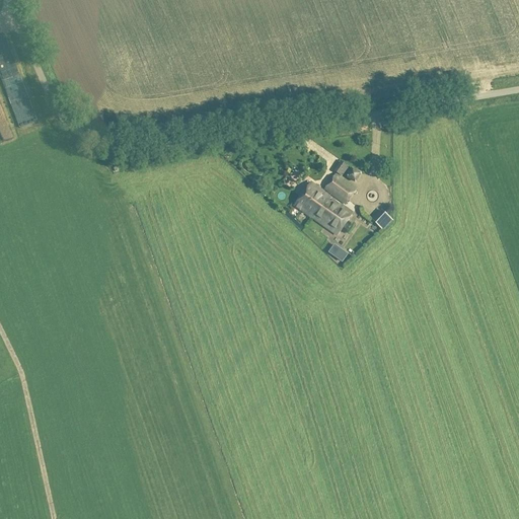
[(33,101),(16,52),(2,57),(18,106),(33,101)]
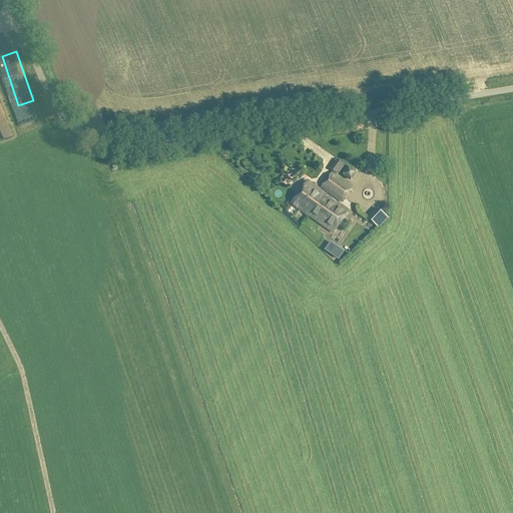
[(1,77),(0,76),(0,112),(8,111),(1,77)]
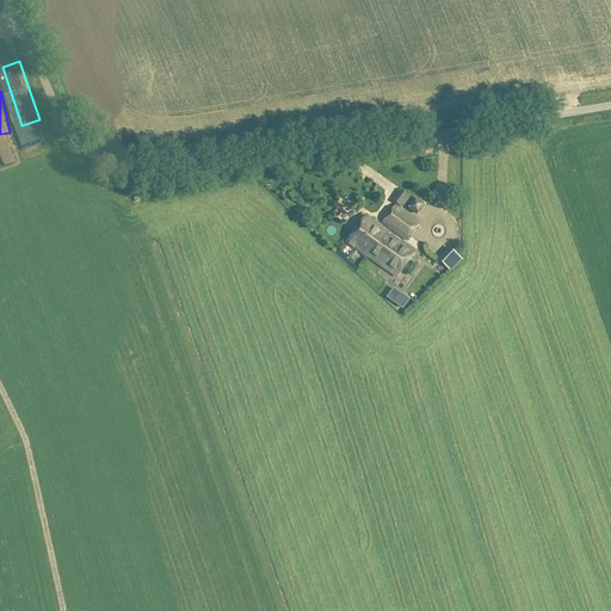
[(25,129),(31,144),(50,136),(44,122),(25,129)]
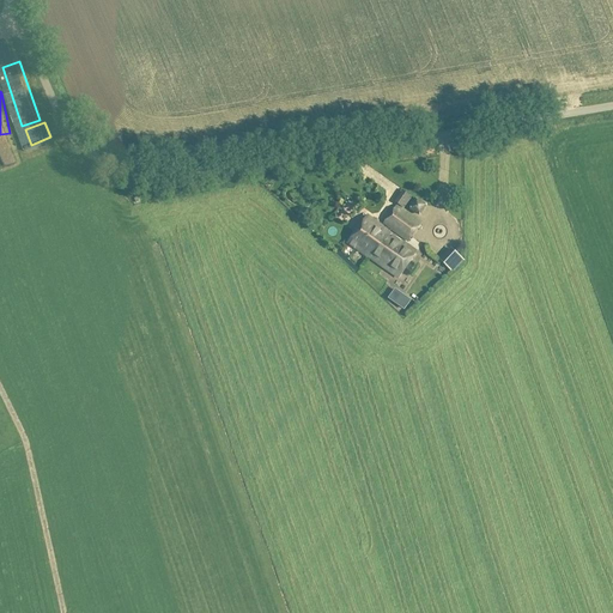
[(6,158),(19,153),(14,140),(1,144),(6,158)]
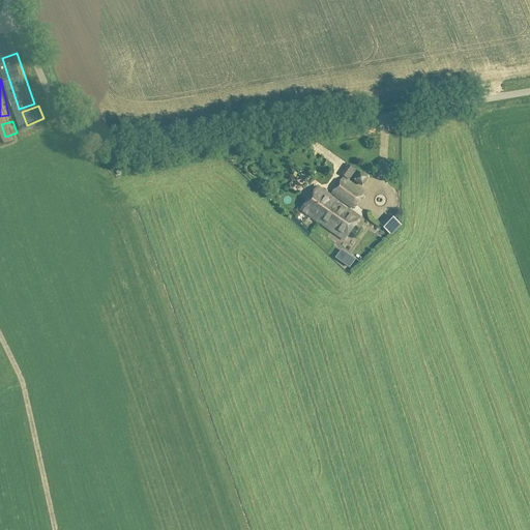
[(362,186),(369,177),(359,171),(353,181),(362,186)]
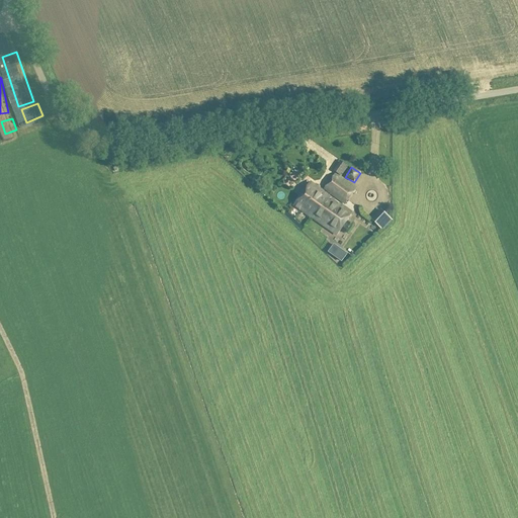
[(324,189),(344,203),(355,188),(335,174),(324,189)]
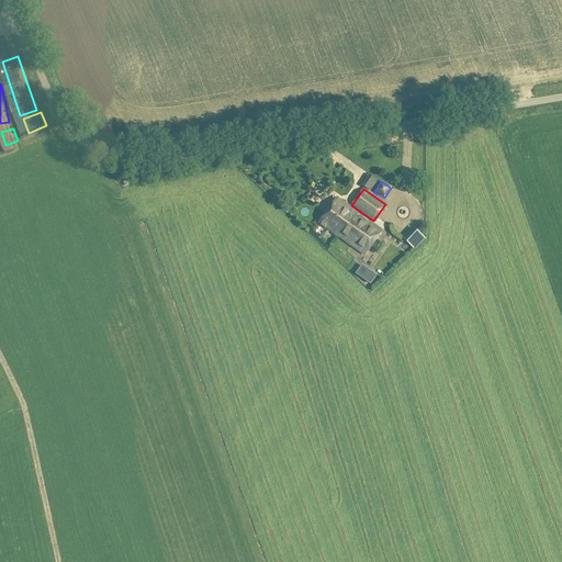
[(337,198),(319,223),(364,255),(382,229),(337,198)]
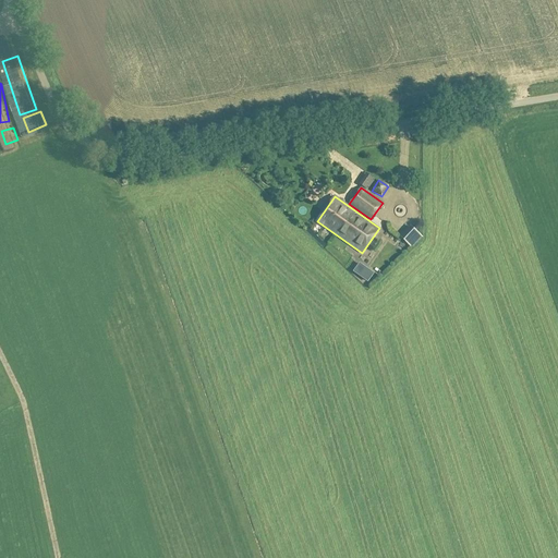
[(415,225),(404,237),(414,246),(425,234),(415,225)]
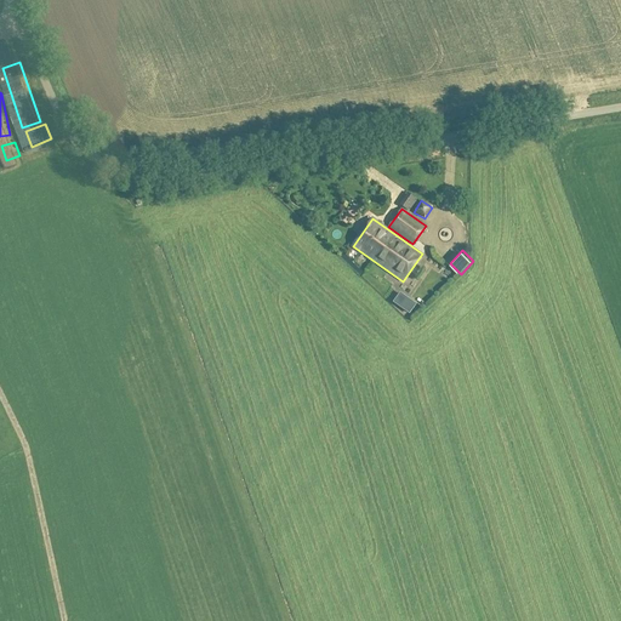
[(411,311),(419,300),(402,288),(394,298),(411,311)]
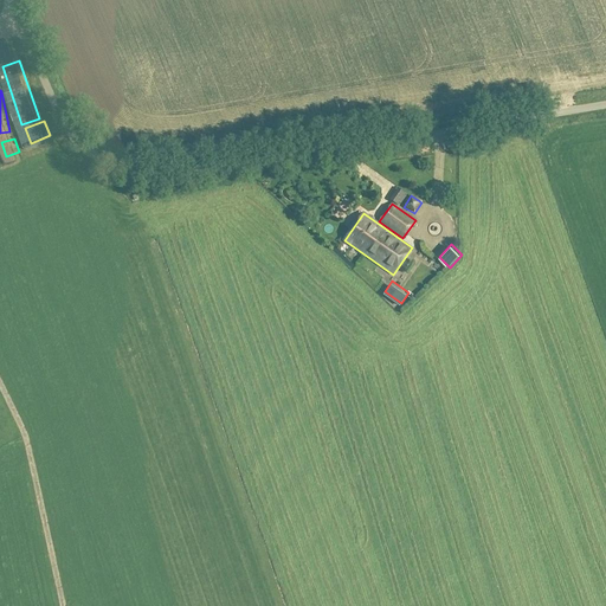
All buildings are outlined.
